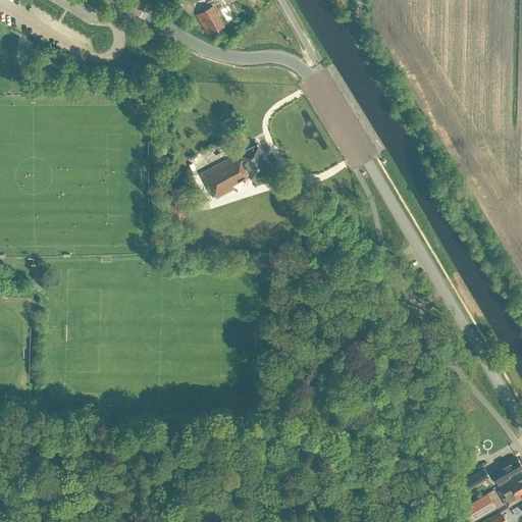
[(207,35),(210,33),(223,25),(212,6),(197,14),(207,35)]
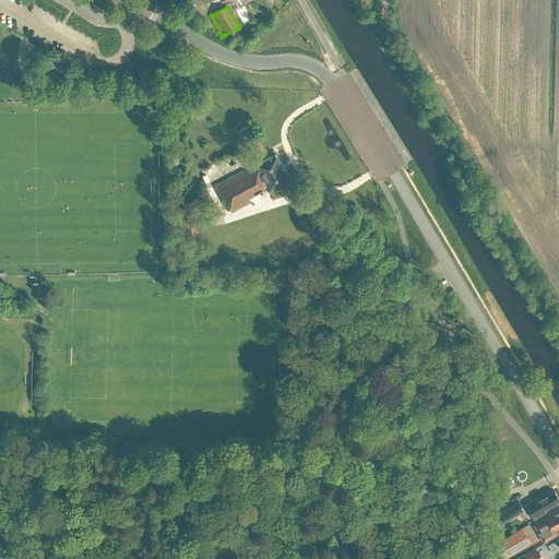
[(259,138),(252,141),(258,152),(264,149),(259,138)]
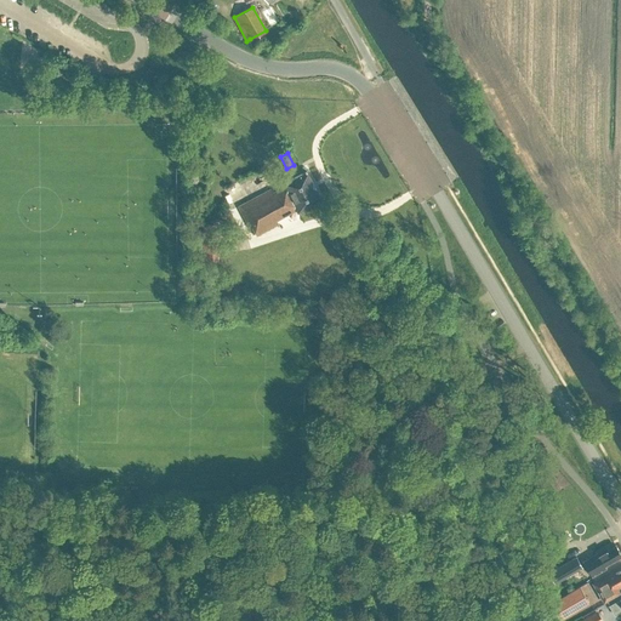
[(322,198),(307,170),(301,174),(283,183),(284,186),(273,192),(271,188),(238,206),(250,227),(252,226),(256,234),(278,223),(277,220),(296,209),(297,211),(322,198)]
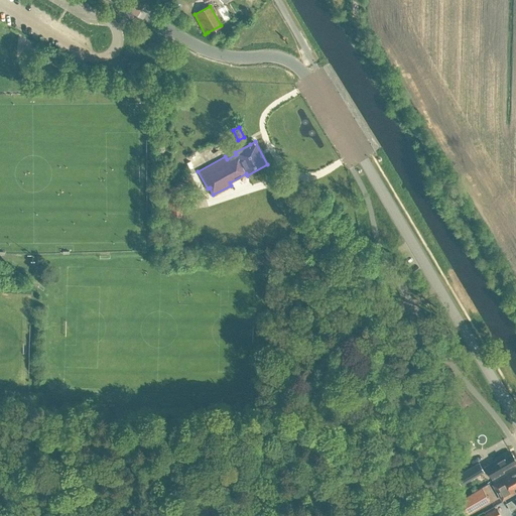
[(275,232),(269,232),(269,244),(264,244),(265,249),(276,249),(275,232)]
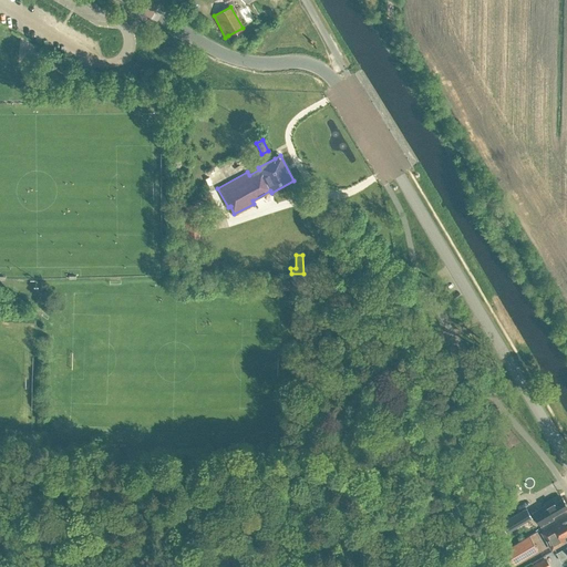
[(281,289),(300,289),(299,279),(281,280),(281,289)]
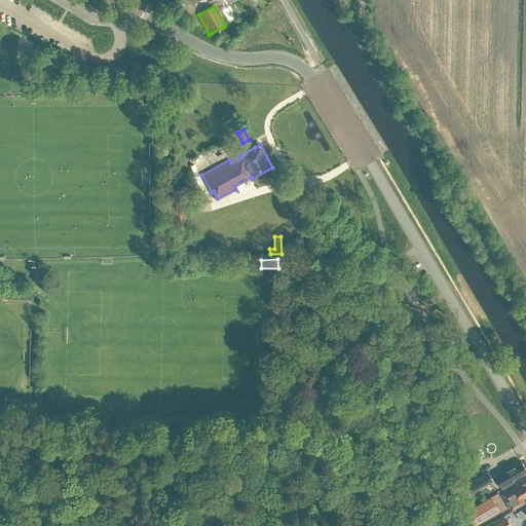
[(525,470),(521,461),(514,465),(513,463),(493,475),(501,489),(514,482),(512,479),(525,470)]
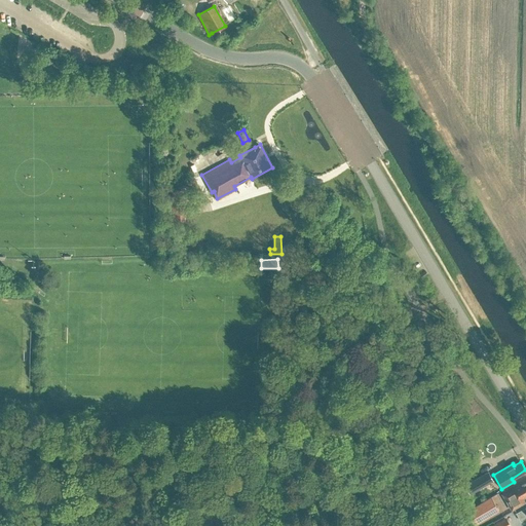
[(487,471),(471,481),(477,490),(493,480),(487,471)]
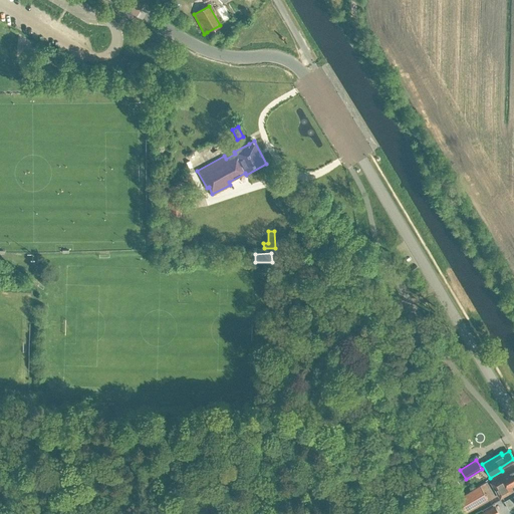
[(513,468),(493,481),(489,483),(498,499),(512,491),(510,486),(513,483),(513,468)]
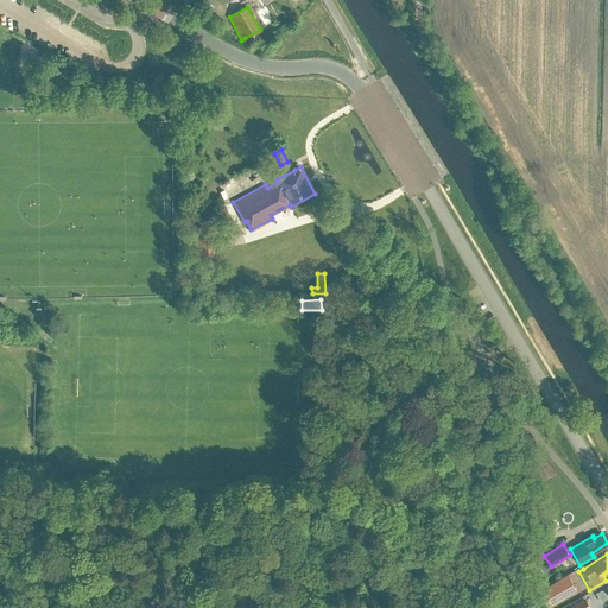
[(567,574),(544,587),(539,589),(549,606),(577,590),(567,574)]
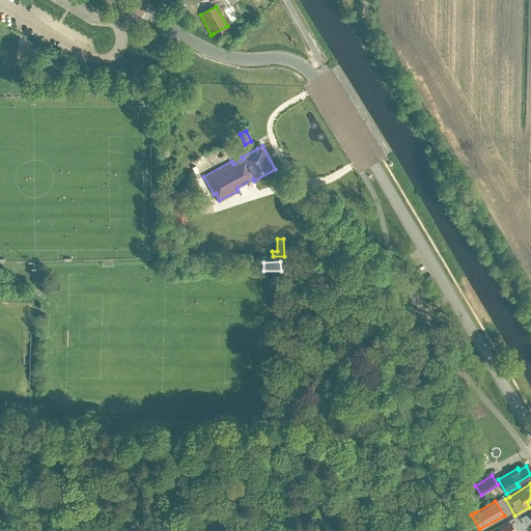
[(530,511),(521,518),(526,525),(530,522),(530,511)]
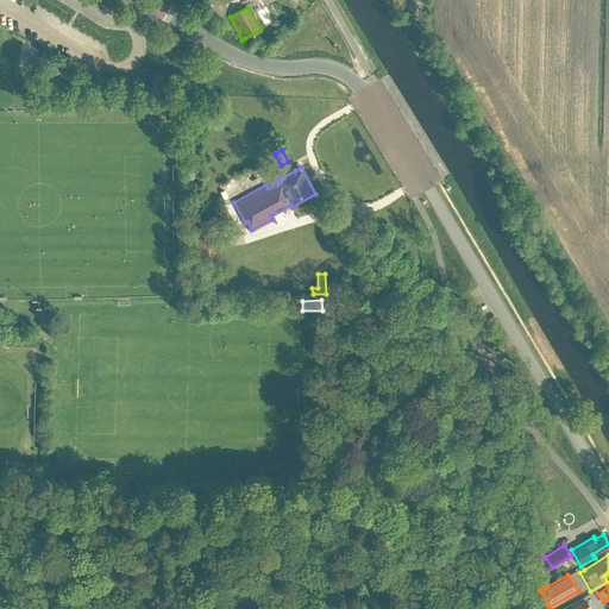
[(578,602),(565,608),(591,608),(585,597),(578,602)]
